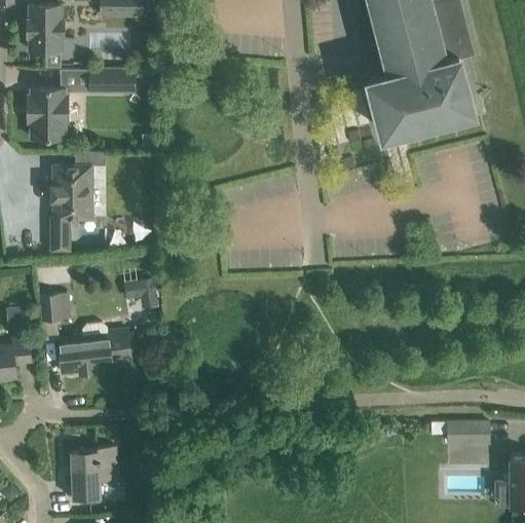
[(100,0),(101,15),(142,16),(142,0),(100,0)]
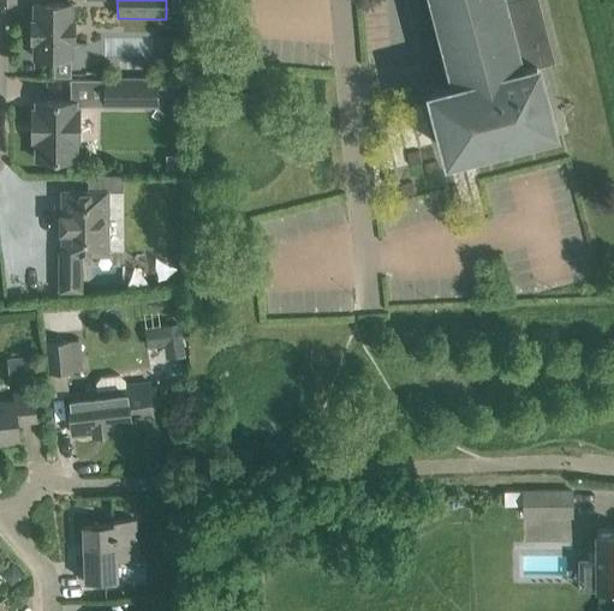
[(449,89),(431,93),(448,155),(552,129),(536,67),(553,64),(536,0),(507,0),(501,1),(500,0),(434,0),(452,69),(446,71),(449,89)]
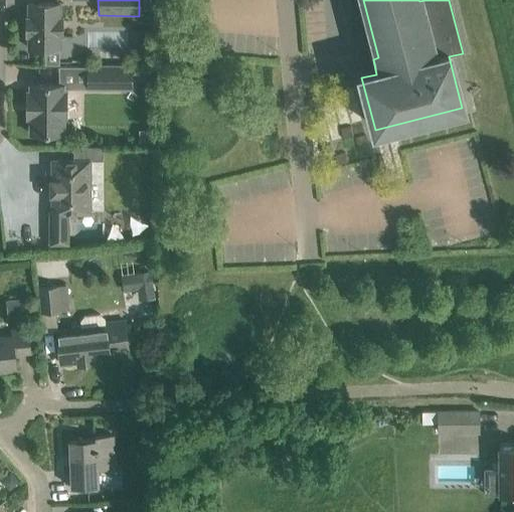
[(28,36),(28,51),(59,51),(59,37),(61,37),(61,20),(59,20),(59,6),(28,6),(28,20),(26,20),(26,36),(28,36)]
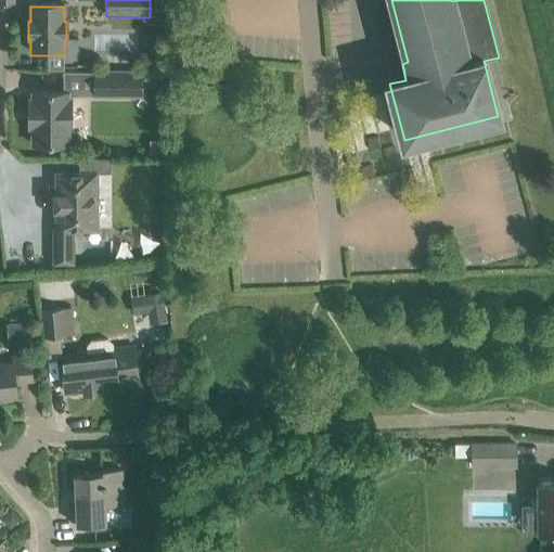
[(93,100),(142,100),(141,73),(93,73),(93,100)]
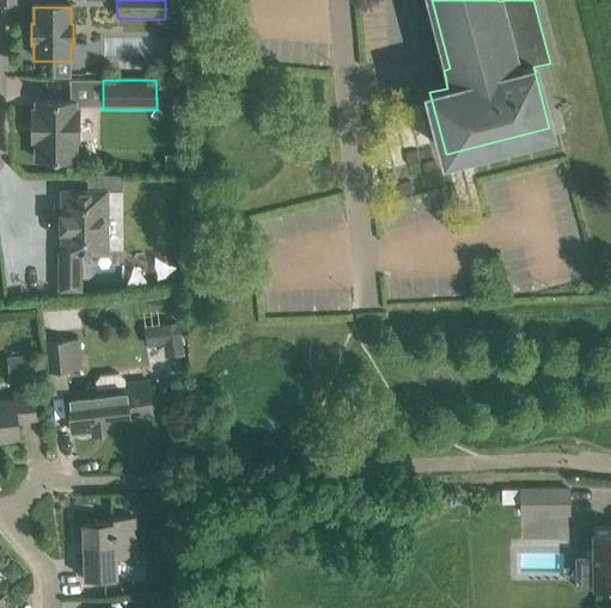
[(178,83),(160,83),(159,96),(178,97),(178,83)]
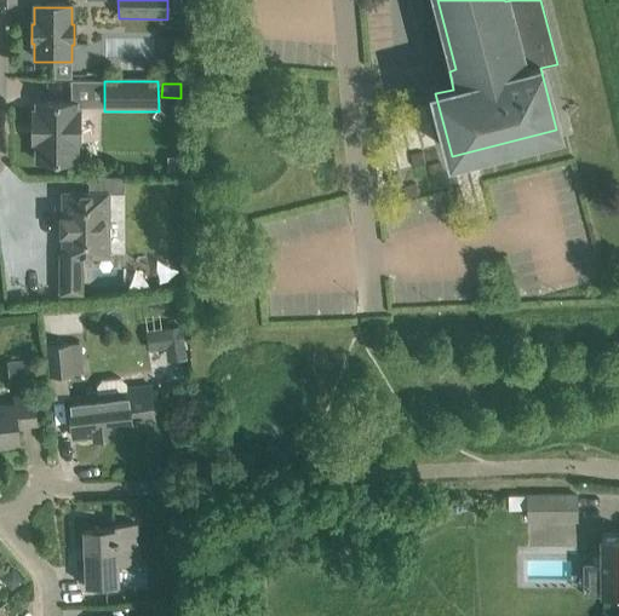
[(36,165),(75,165),(75,144),(80,144),(80,114),(75,114),(75,105),(36,105),(36,114),(32,114),(32,144),(36,144),(36,165)]
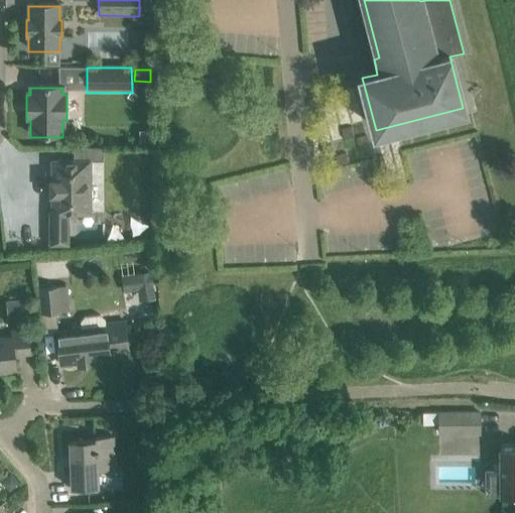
[(52,197),(52,215),(49,215),(49,247),(68,247),(68,216),(89,216),(89,197),(92,197),(92,163),(103,163),(103,149),(74,149),(74,163),(52,163),(52,181),(49,181),(49,197),(52,197)]
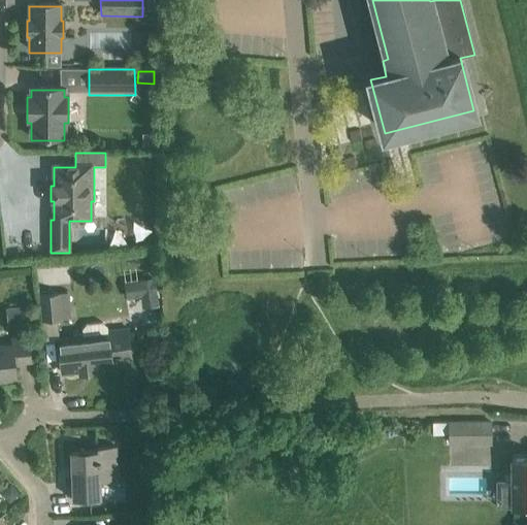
[(139,286),(145,307),(161,302),(159,295),(156,296),(152,282),(139,286)]
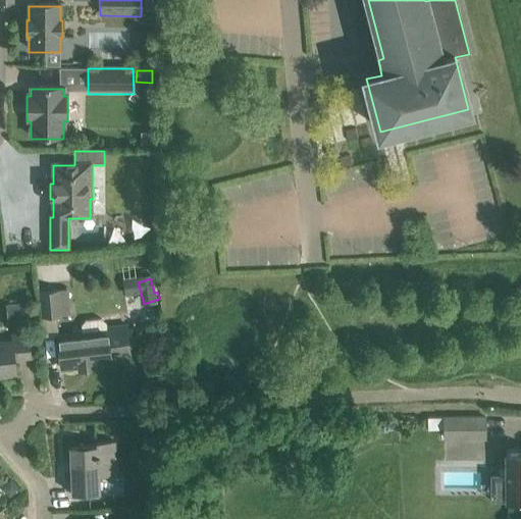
[(38,295),(41,320),(70,318),(67,292),(38,295)]
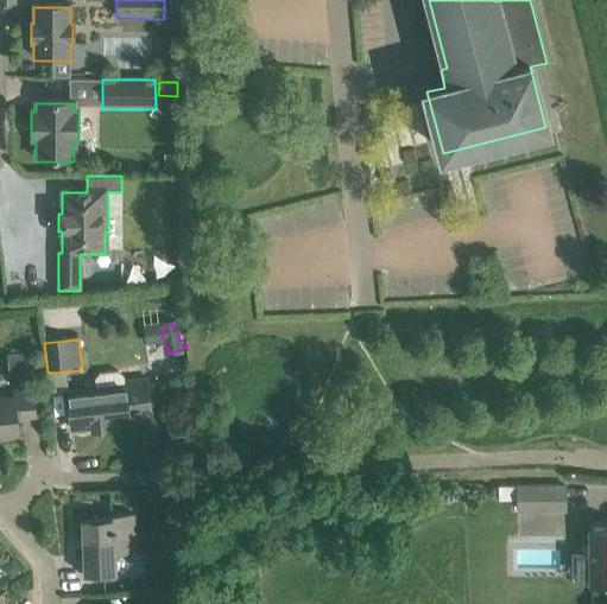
[(8,357),(11,381),(29,380),(26,355),(8,357)]
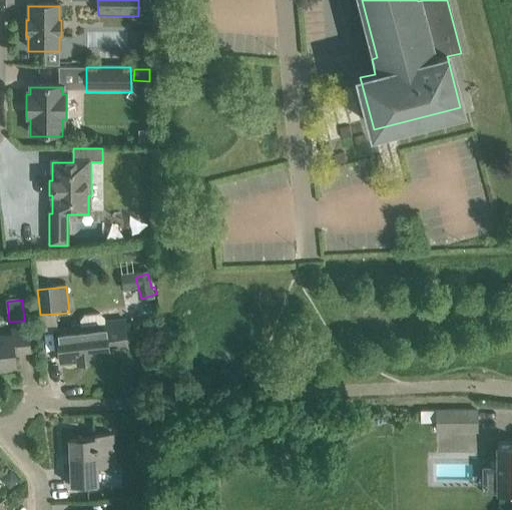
[(80,331),(56,333),(59,365),(109,359),(108,352),(127,350),(124,322),(104,324),(103,320),(98,316),(84,317),(79,322),(80,331)]
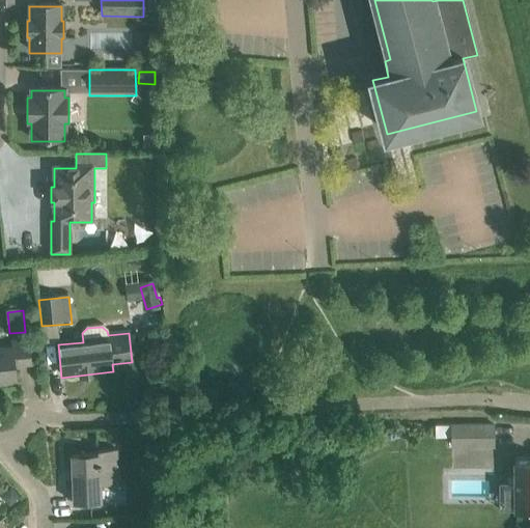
[(0,384),(16,382),(15,368),(31,366),(28,342),(11,344),(11,349),(0,350),(0,384)]
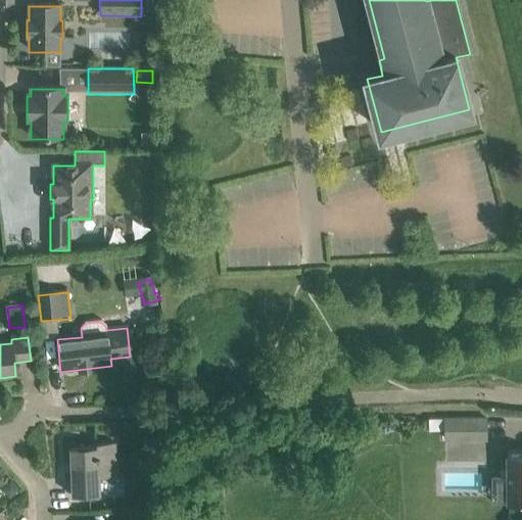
[(445,444),(487,444),(487,419),(429,419),(429,433),(445,433),(445,444)]
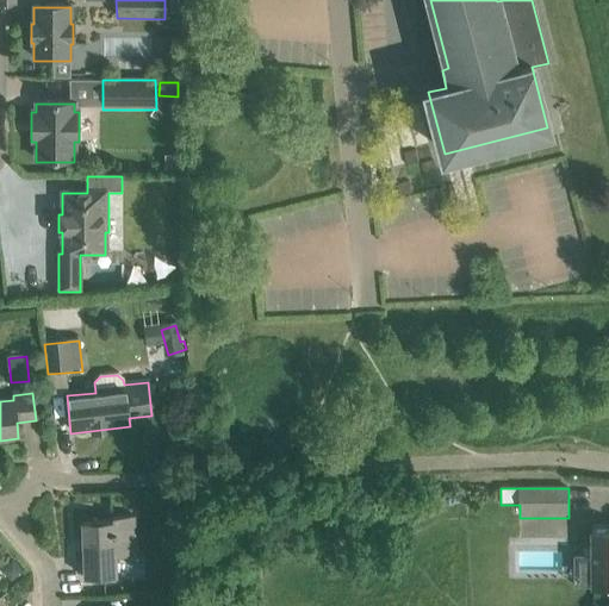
[(112,523),(81,524),(84,580),(115,579),(113,555),(135,555),(134,518),(112,519),(112,523)]
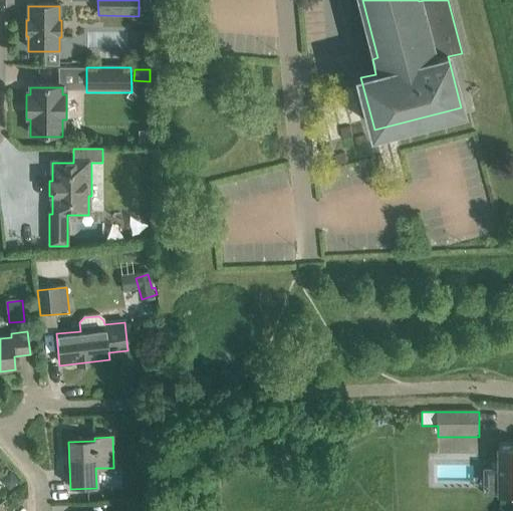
[(498,471),(498,496),(512,495),(512,448),(498,449),(498,471)]
